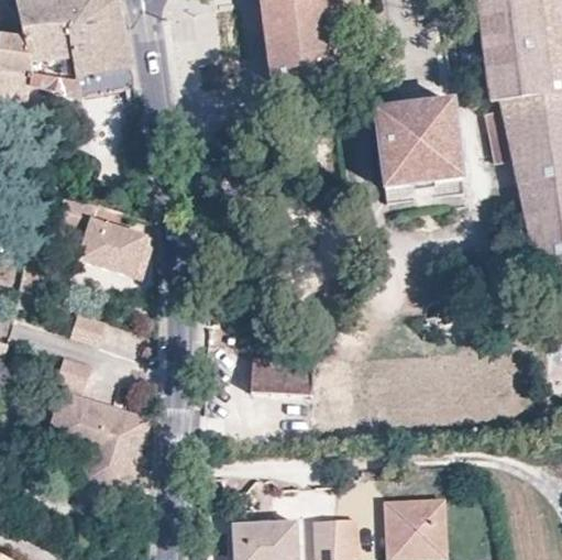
[(17,0),(23,36),(24,46),(29,55),(30,75),(76,79),(63,0),(17,0)]
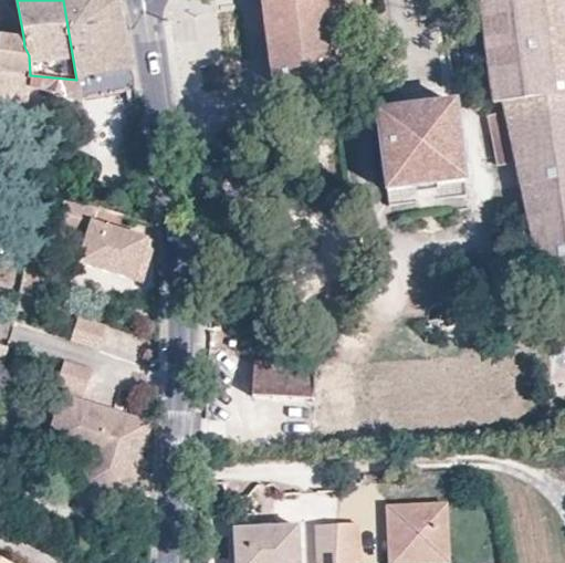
[(63,0),(76,80),(30,75),(18,72),(17,80),(80,102),(134,87),(119,0),(63,0)]
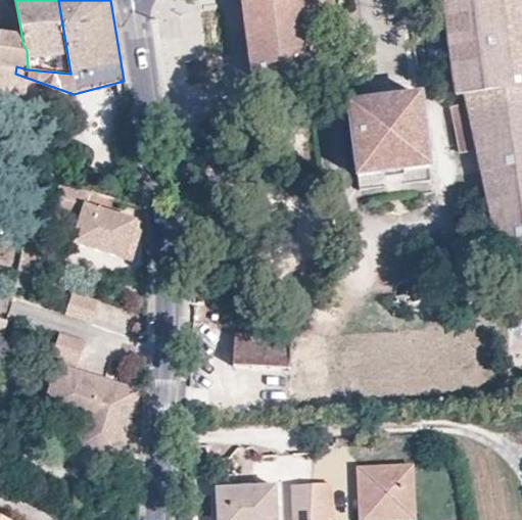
[(241,0),(251,75),(307,67),(299,0),(241,0)]
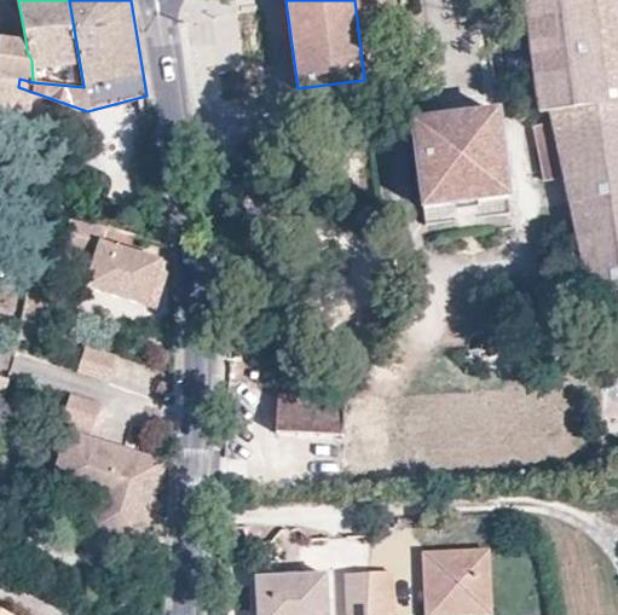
[(526,0),(542,106),(552,108),(559,163),(587,293),(617,288),(617,0),(526,0)]
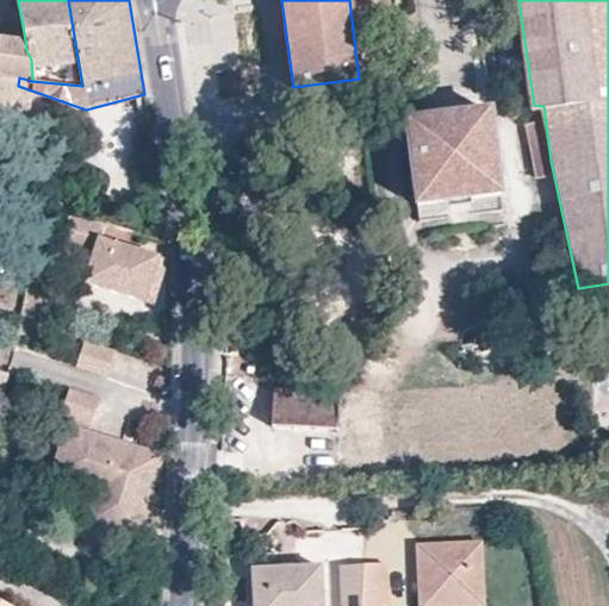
[(0,74),(19,77),(32,81),(31,60),(26,50),(25,39),(0,35),(0,74)]
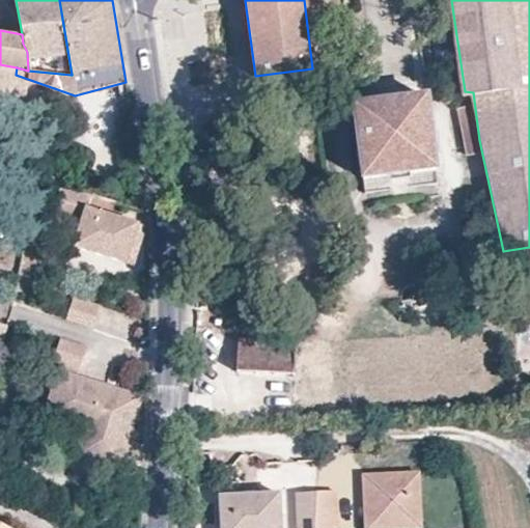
[(424,96),(353,104),(361,175),(433,168),(424,96)]
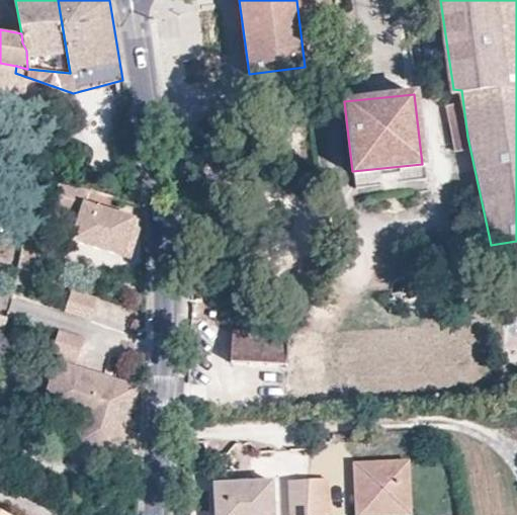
[(422,164),(353,172),(355,185),(376,183),(377,195),(401,192),(400,180),(424,177),(423,164),(422,164)]
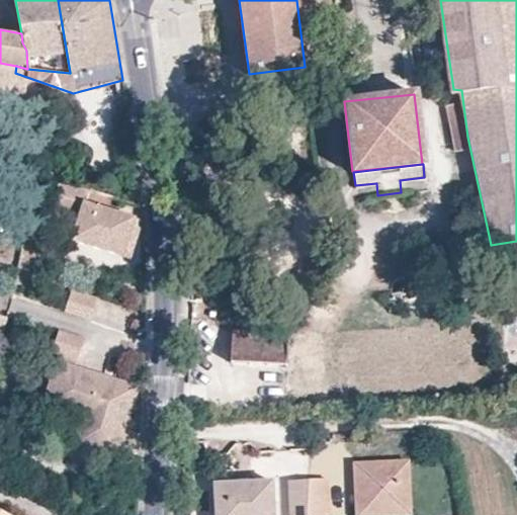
[(139,218),(83,201),(71,238),(130,256),(136,235),(125,233),(128,223),(136,225),(139,218)]
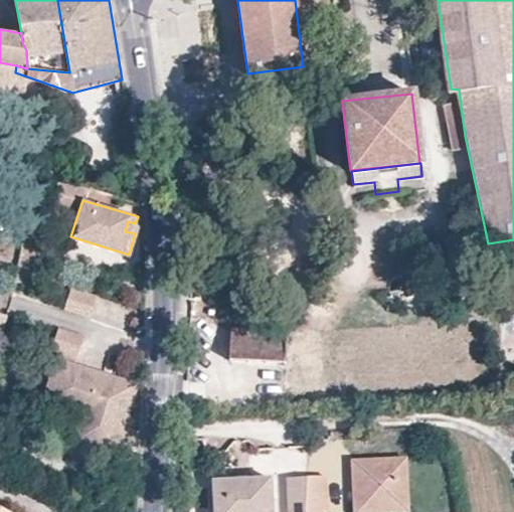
[(96,295),(69,287),(62,309),(89,317),(96,295)]
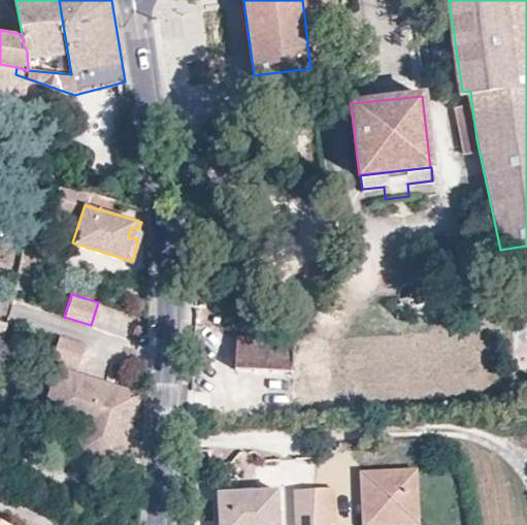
[(85,343),(58,335),(50,364),(57,367),(75,373),(85,343)]
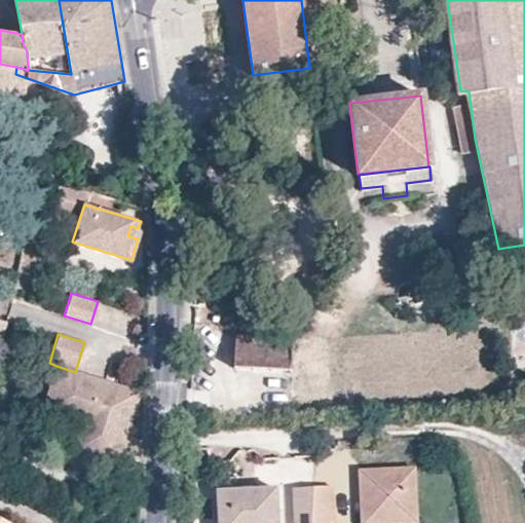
[(282,338),(234,335),(231,364),(289,368),(282,338)]
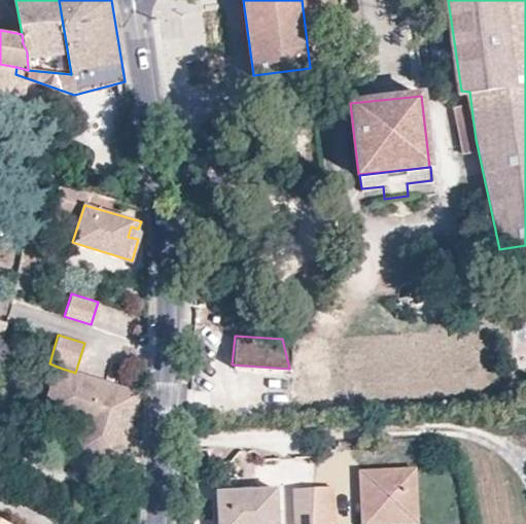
[(75,373),(57,367),(42,412),(80,423),(86,438),(102,442),(97,460),(116,465),(119,455),(139,461),(140,441),(126,437),(133,413),(113,406),(119,386),(75,373)]
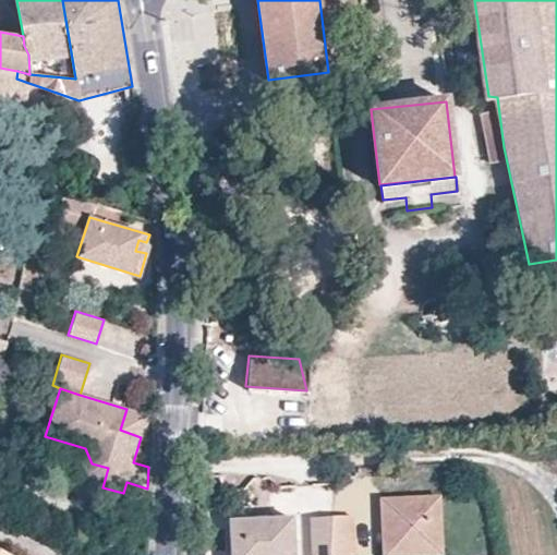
[(435,493),(378,496),(382,554),(438,552),(435,493)]
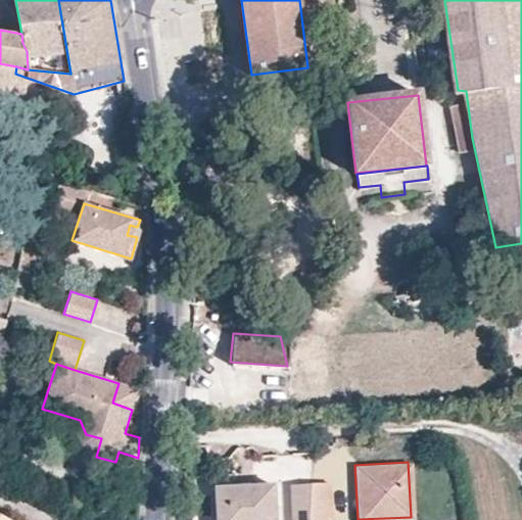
[(328,479),(307,479),(306,508),(288,509),(287,519),(328,519),(330,519),(328,479)]
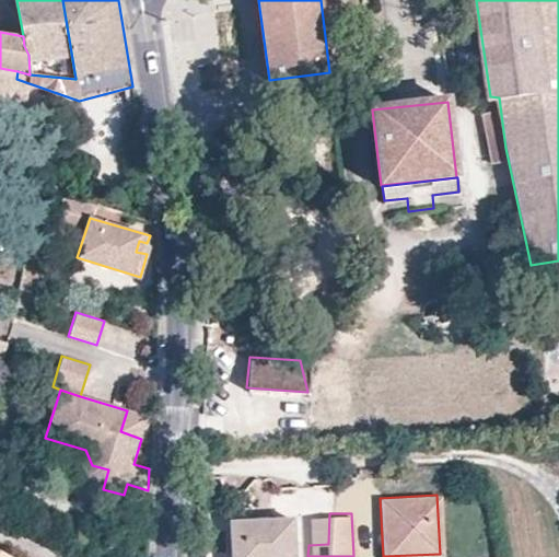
[(294,556),(293,514),(230,518),(232,556),(294,556)]
